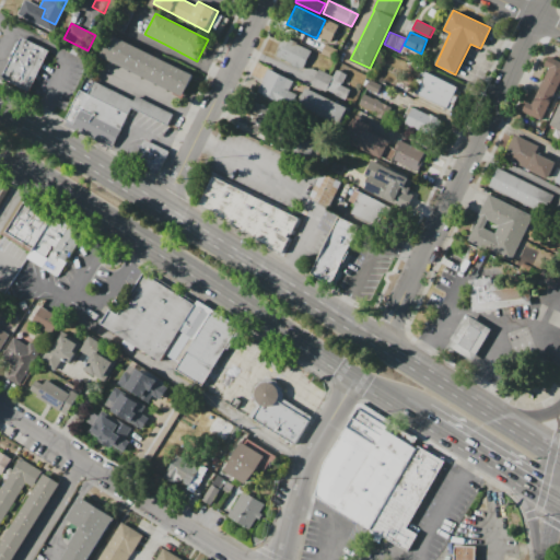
[(111,33),(194,74),(182,97),(98,56),(111,33)]
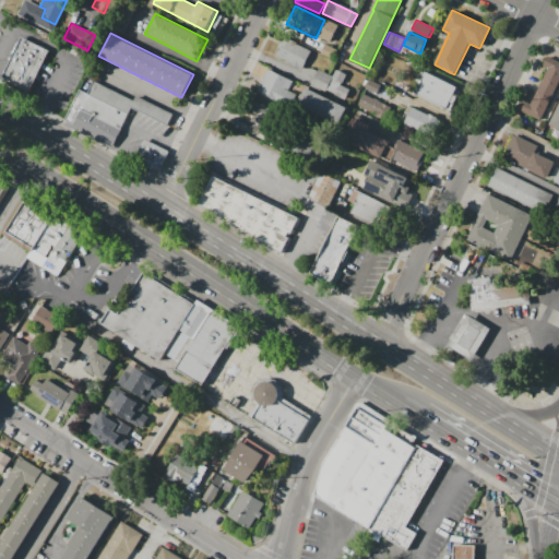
[(0,80),(22,37),(48,50),(23,99),(0,87),(0,80)]
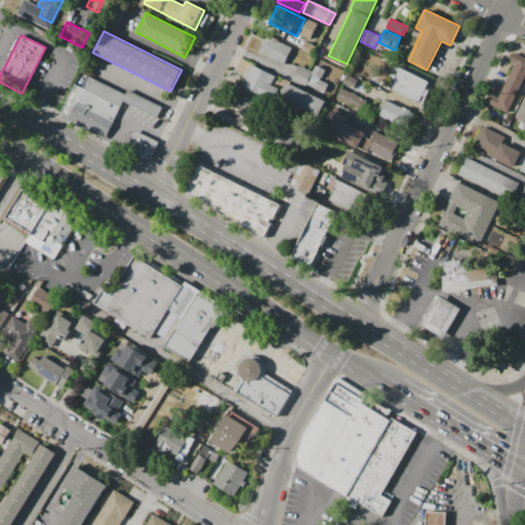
[(283,68),(257,55),(267,36),(292,48),(283,68)]
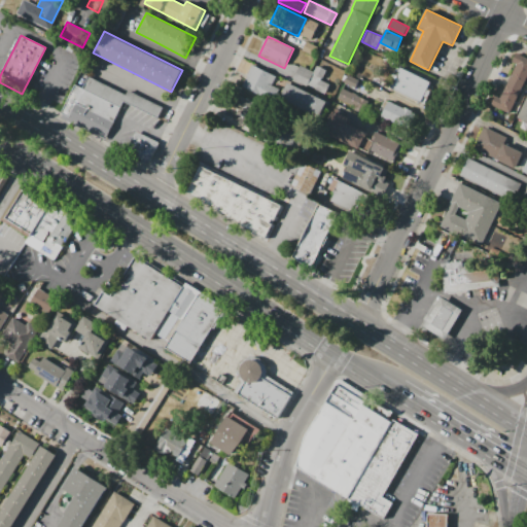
[(526,58),(526,76),(510,113),(491,105),(495,95),(500,98),(517,64),(512,62),(516,53),(526,58)]
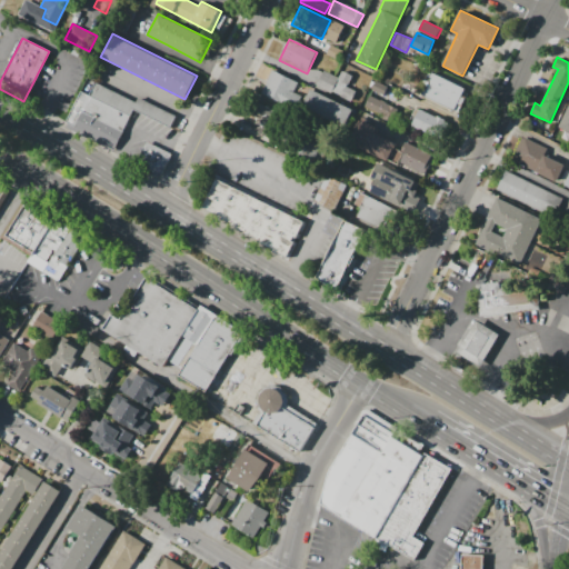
[(272,70),(298,82),(293,91),(301,96),(299,99),(302,100),(297,111),(261,93),(267,81),(272,70)]
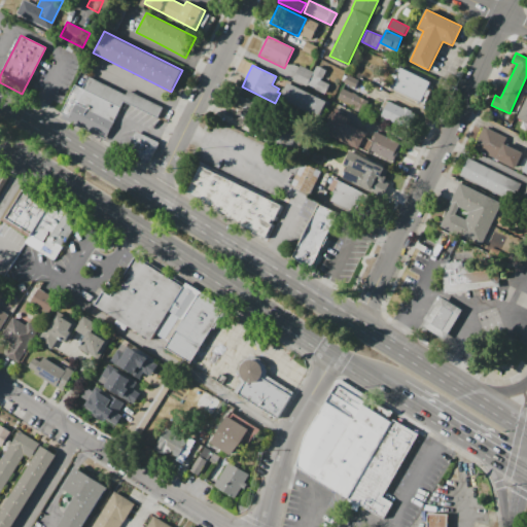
[(325,95),(314,90),(315,88),(309,84),(307,88),(292,81),(300,65),(313,71),(316,65),(327,70),(322,80),(330,83),(325,95)]
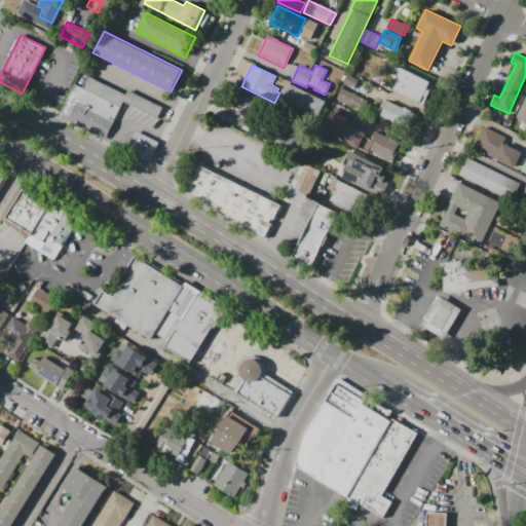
[(400,67),(430,81),(426,89),(429,90),(423,104),(389,88),(400,67)]
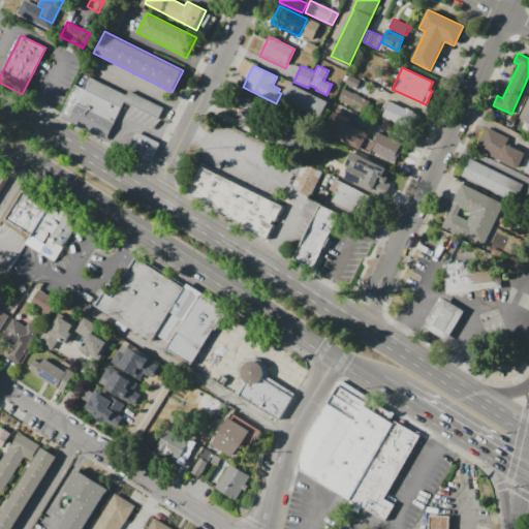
[(89,75),(127,95),(129,90),(164,109),(159,119),(124,101),(105,138),(60,115),(75,85),(83,88),(89,75)]
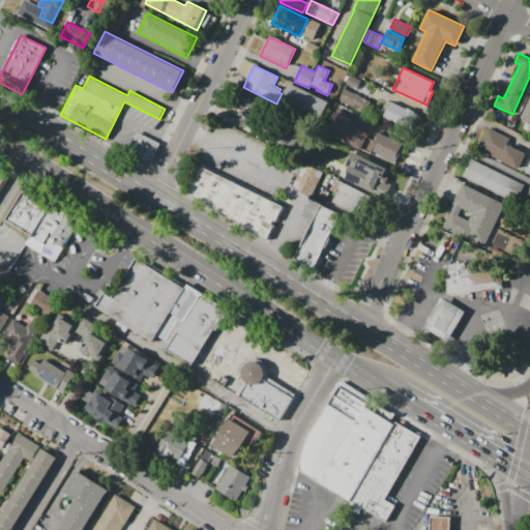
[(350,76),(361,82),(358,89),(346,83),(350,76)]
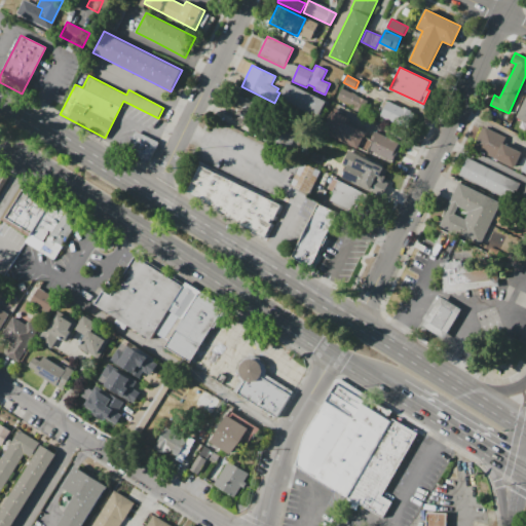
[(288,82),(328,102),(320,119),(279,100),(288,82)]
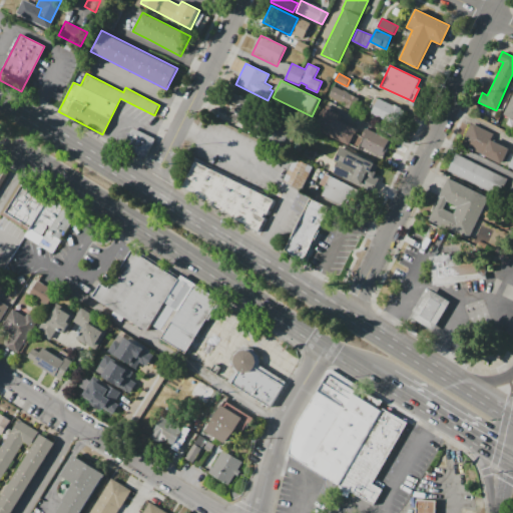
[(333,86),(358,98),(352,111),(343,107),(344,104),(328,97),(333,86)]
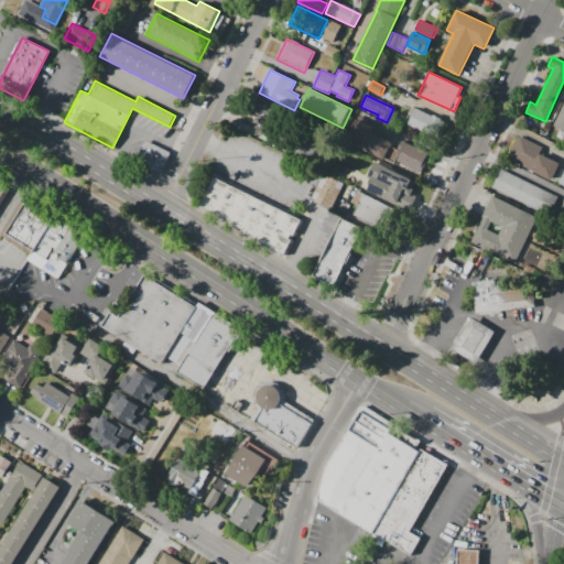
[(563,101),(563,131),(553,126),(563,101)]
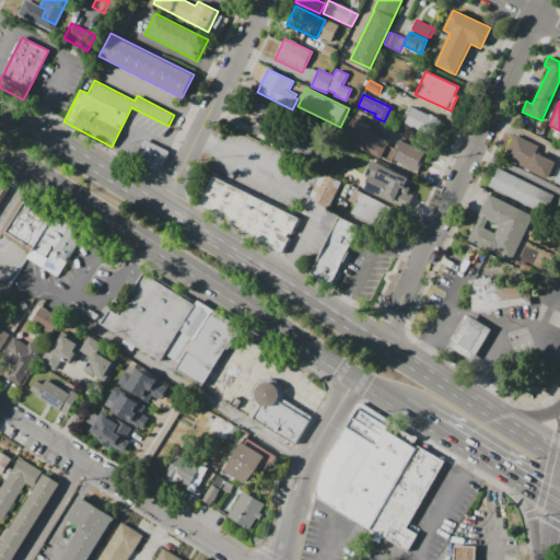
[(255,103),(280,114),(268,139),(247,129),(252,120),(247,118),(255,103)]
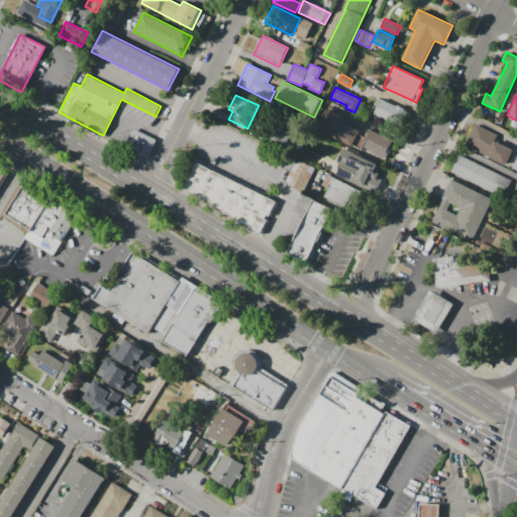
[(381,100),(396,107),(388,123),(373,116),(381,100)]
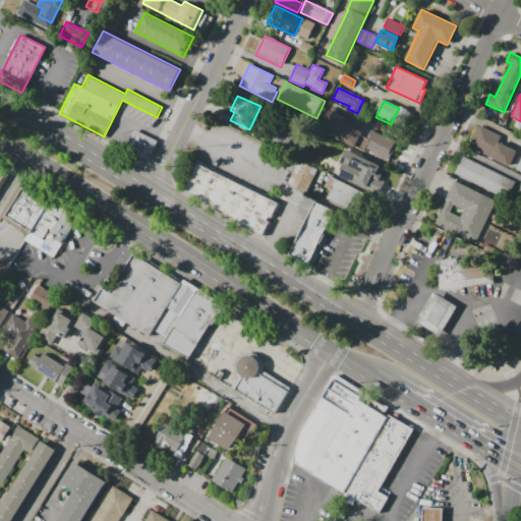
[(356,147),(355,150),(319,132),(327,115),(363,132),(361,136),(368,139),(372,131),(398,143),(389,162),(356,147)]
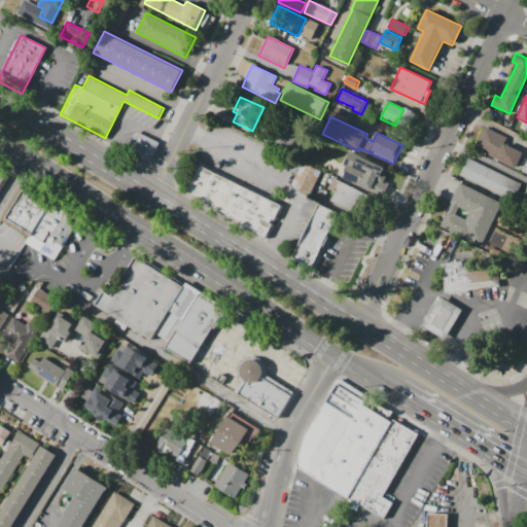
[(292,153),(301,137),(271,121),(262,139),(292,153)]
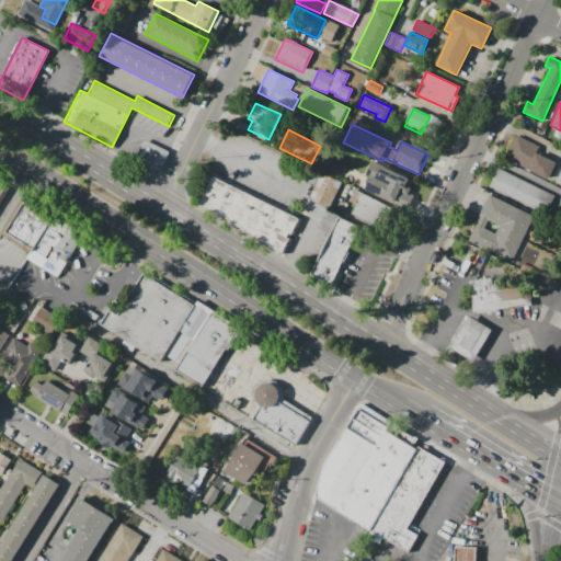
[(515,135),(539,147),(537,152),(557,161),(547,181),(503,159),(515,135)]
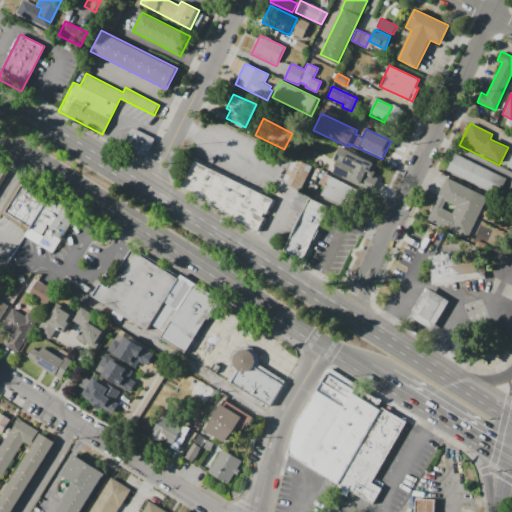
[(132,127),(155,139),(143,162),(120,150),(132,127)]
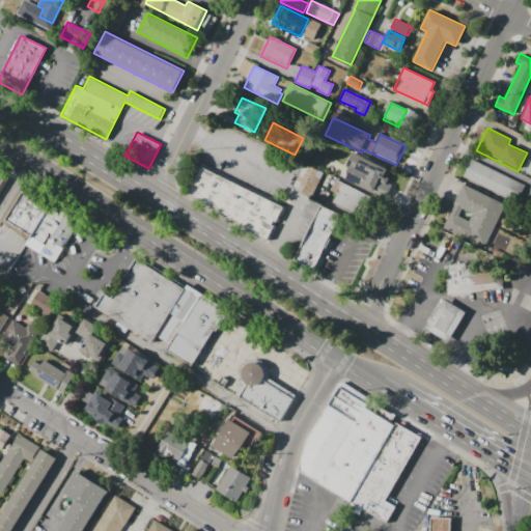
[(353,151),(390,169),(384,183),(379,180),(373,191),(341,175),(353,151)]
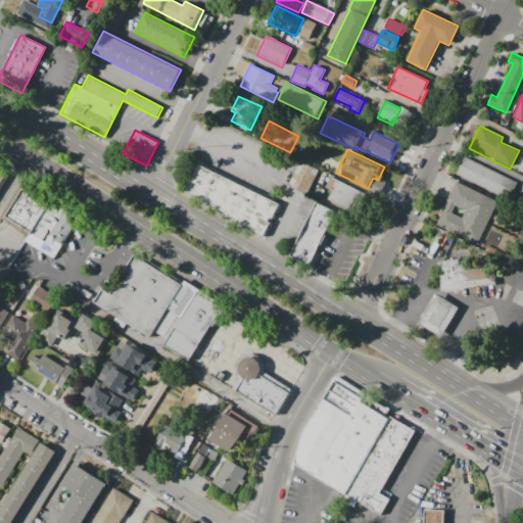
[(465,156),(518,182),(509,201),(456,176),(465,156)]
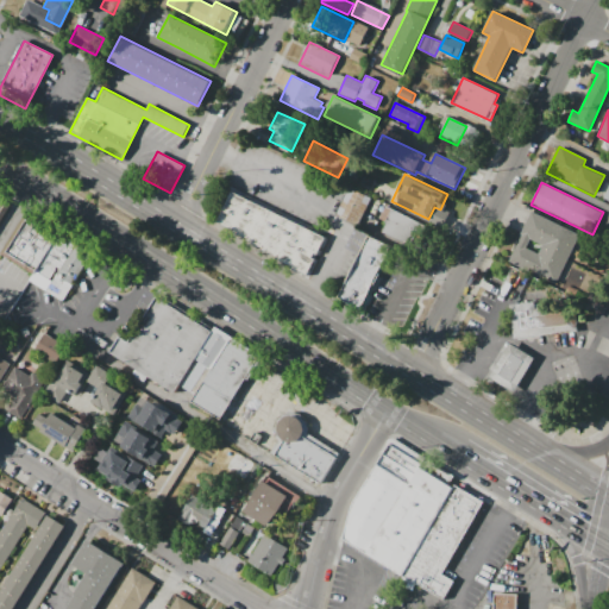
[(349,187),(370,198),(357,226),(337,214),(349,187)]
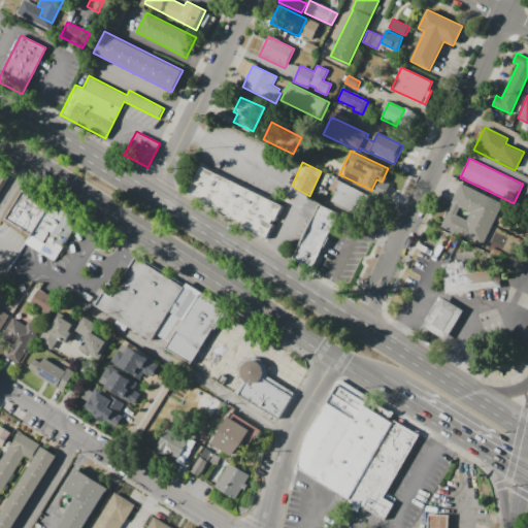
[(282,205),(265,239),(252,232),(253,230),(226,217),(227,215),(201,201),(202,199),(188,192),(201,166),(282,205)]
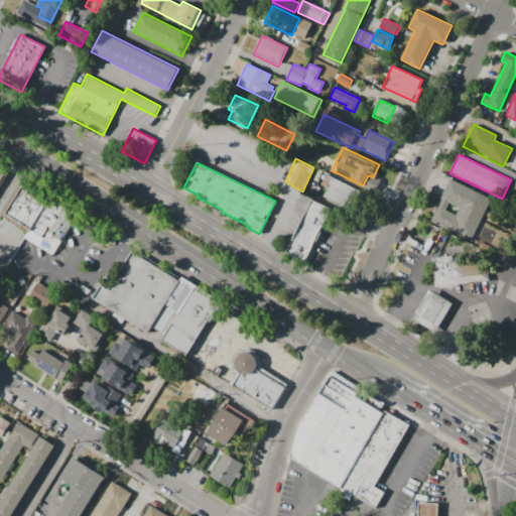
[(0,165),(10,172),(0,187),(0,165)]
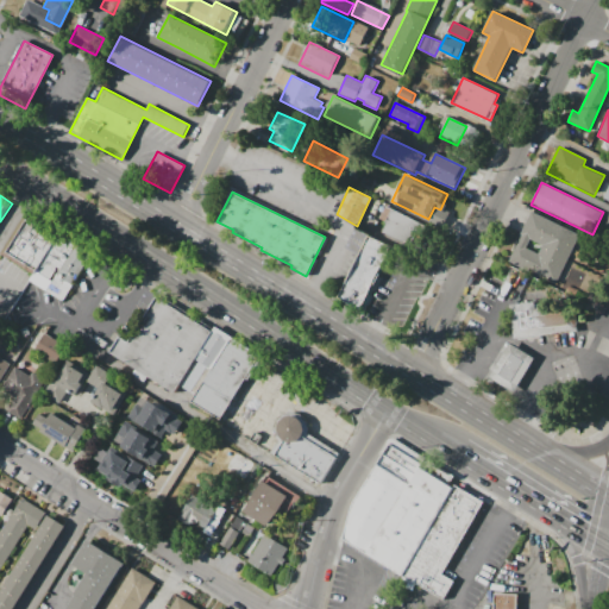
[(380,203),(385,207),(385,206),(432,227),(421,250),(382,232),(387,224),(385,223),(385,221),(383,220),(380,218),(380,217),(375,214),(380,203)]
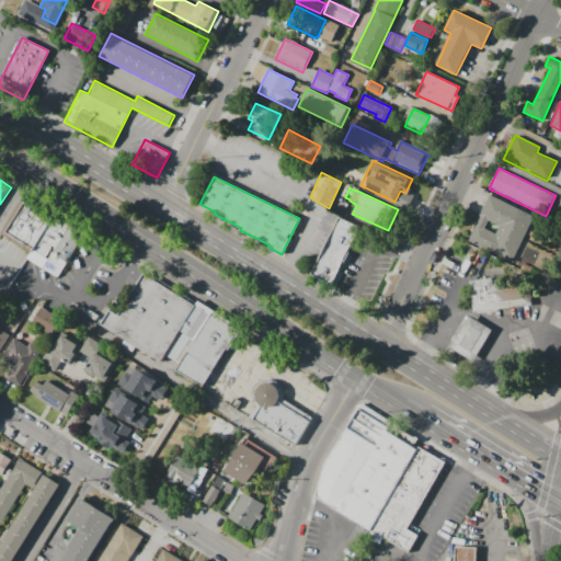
[(494,228),(484,249),(468,241),(480,217),(479,216),(489,195),(537,217),(525,242),(494,228)]
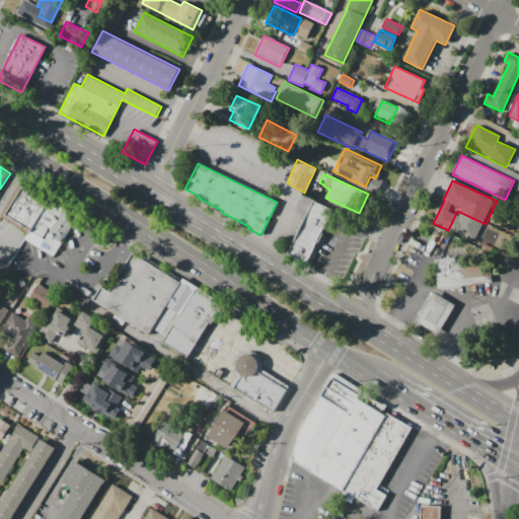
[(22,182),(2,215),(29,231),(25,238),(52,254),(76,217),(22,182)]
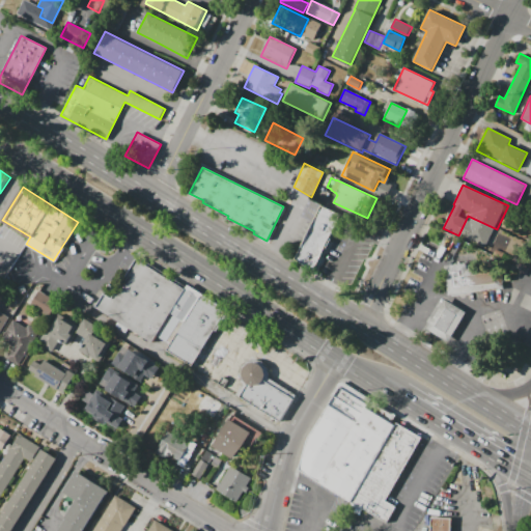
[(319,205),(340,216),(313,271),(292,261),(319,205)]
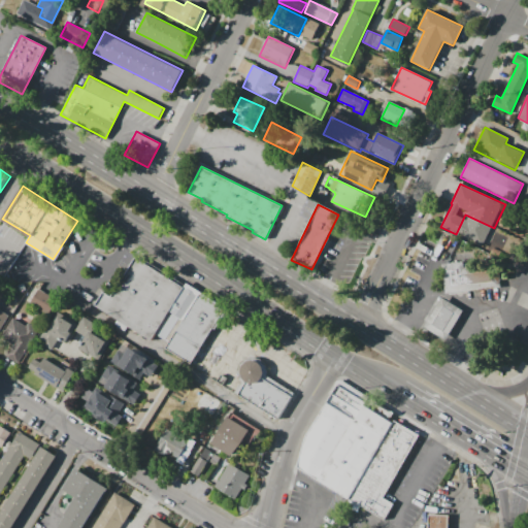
[(135,257),(184,287),(154,334),(151,339),(95,305),(103,291),(111,296),(135,257)]
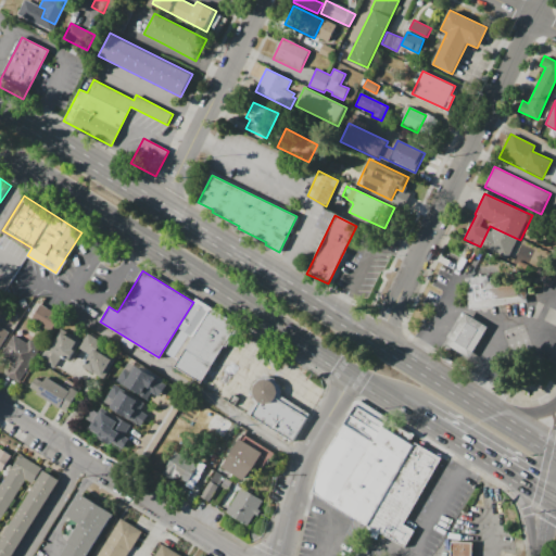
[(465,278),(485,276),(487,283),(526,279),(528,303),(469,310),(465,278)]
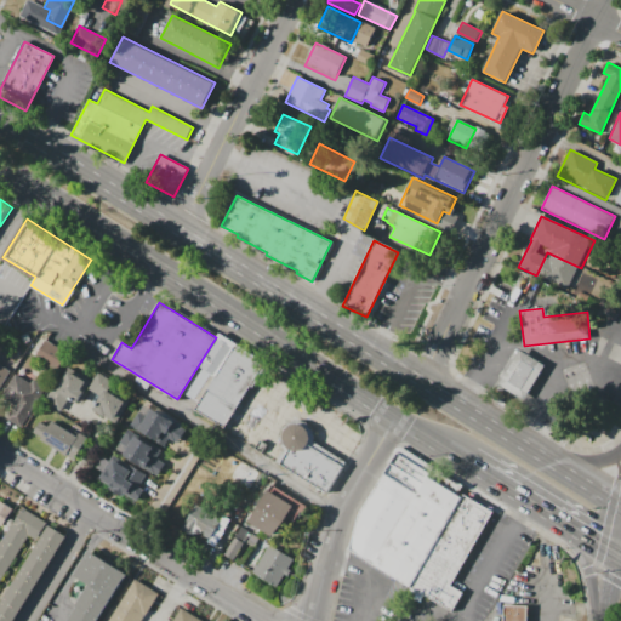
[(216,337),(218,332),(266,360),(224,429),(193,410),(198,403),(181,393),(216,337)]
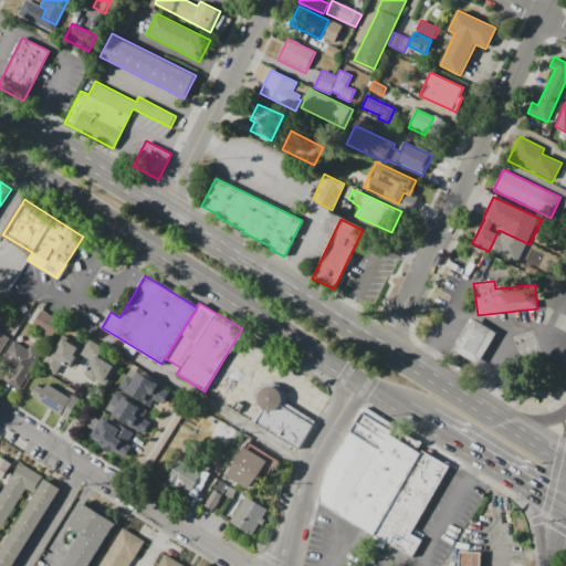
[(32,325),(42,310),(61,321),(52,336),(32,325)]
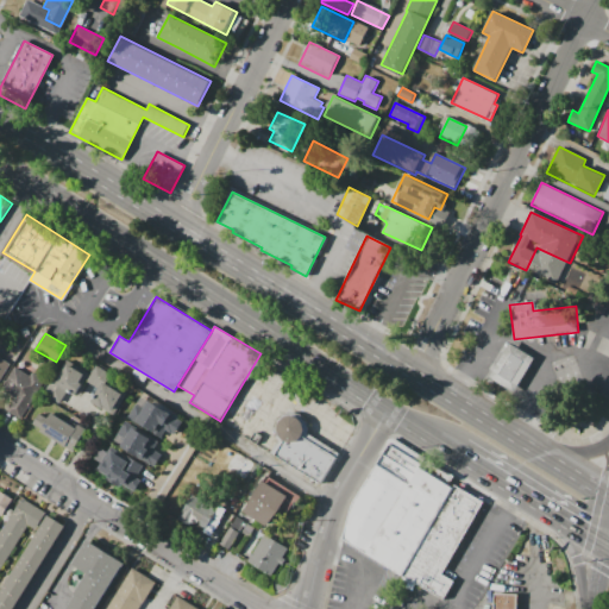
[(510,343),(535,358),(514,393),(489,377),(510,343)]
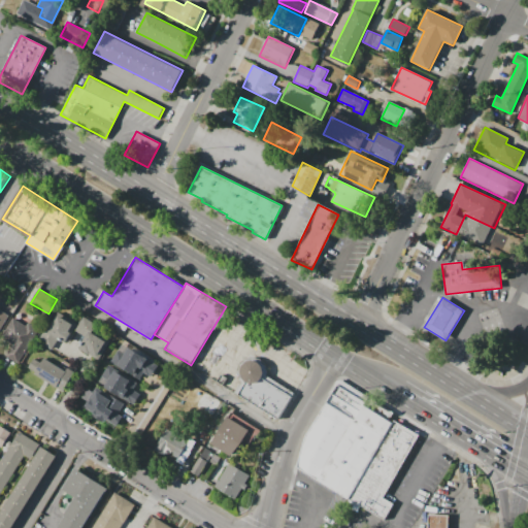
[(0,298),(1,299),(0,300),(0,309),(10,316),(0,332),(0,298)]
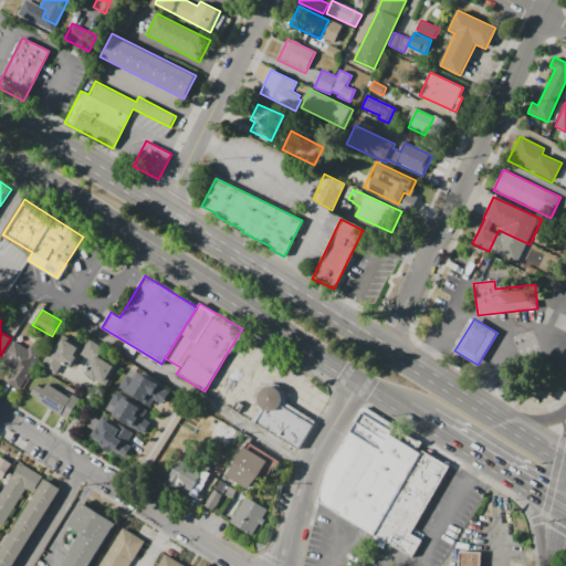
[(71,367),(64,364),(56,376),(41,366),(50,352),(53,354),(64,335),(83,347),(71,367)]
